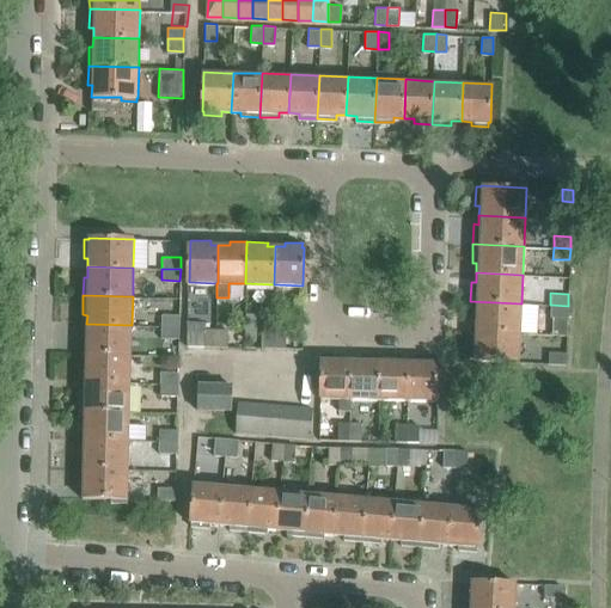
[(519,332),(521,304),(470,301),(469,320),(474,320),(474,330),(519,332)]
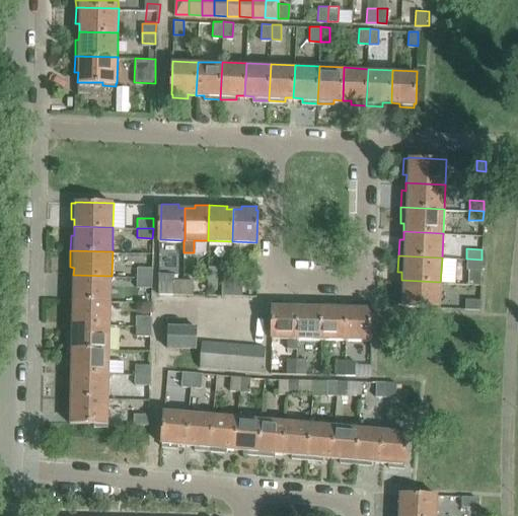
[(225,258),(225,273),(245,273),(245,259),(225,258)]
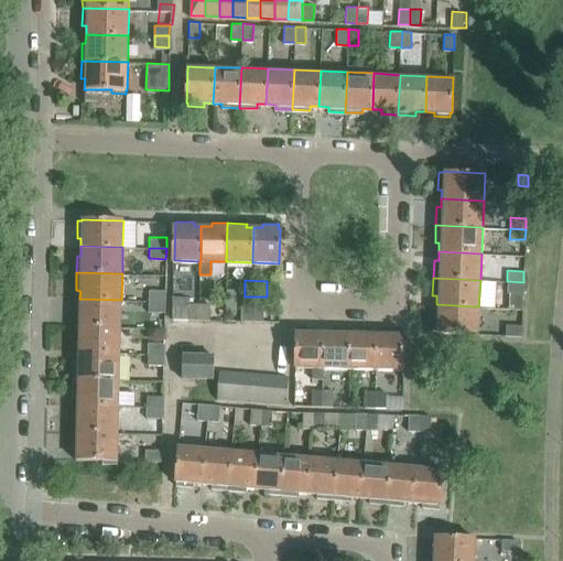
[(522,292),(523,282),(508,281),(507,291),(522,292)]
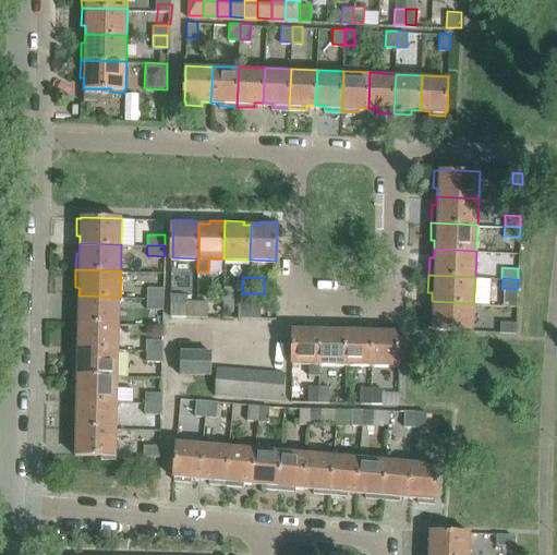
[(162,287),(147,286),(146,297),(162,298),(162,287)]
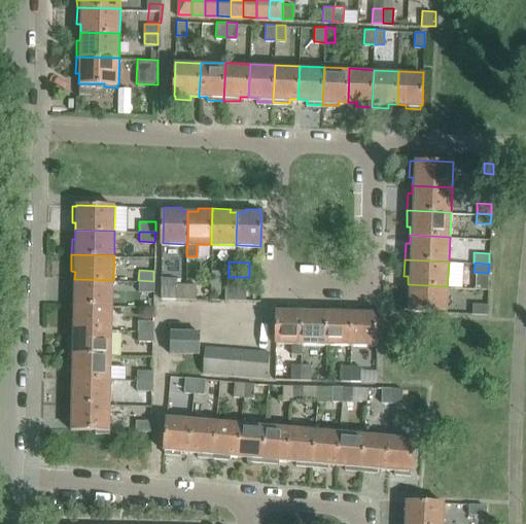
[(185,299),(185,283),(175,283),(175,277),(161,276),(160,298),(185,299)]
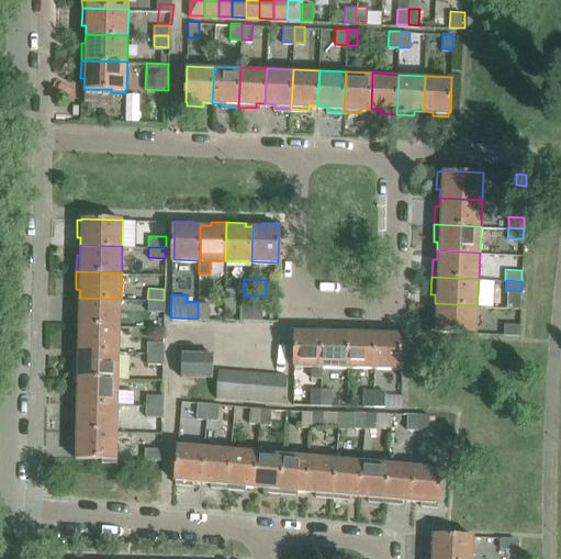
[(121,325),(121,299),(79,298),(79,308),(75,308),(75,324),(121,325)]
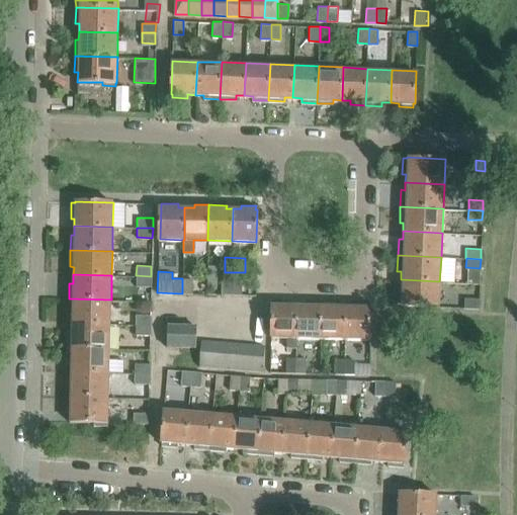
[(151,285),(151,276),(136,275),(136,285),(151,285)]
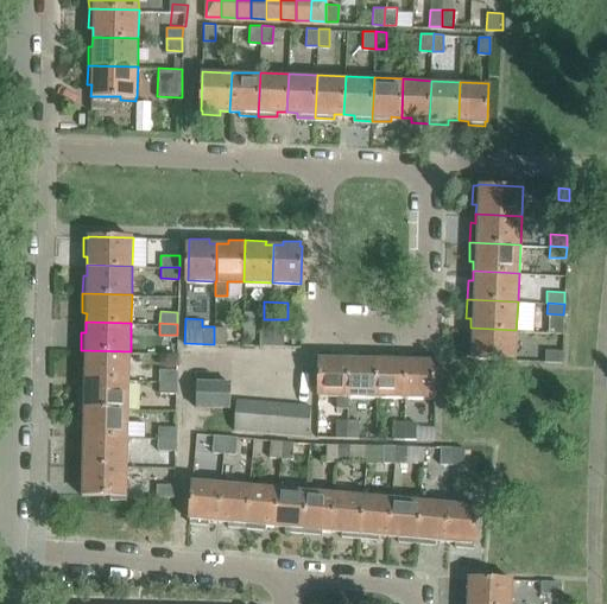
[(226,326),(214,326),(214,344),(226,344),(226,326)]
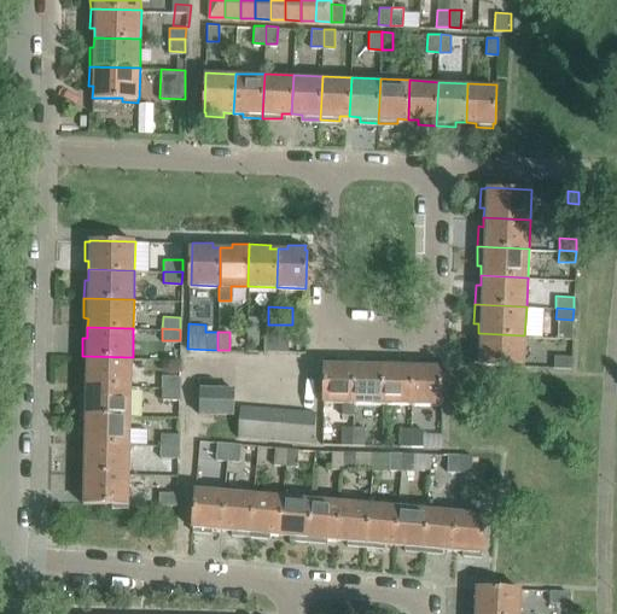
[(275,351),(275,333),(265,332),(263,350),(275,351)]
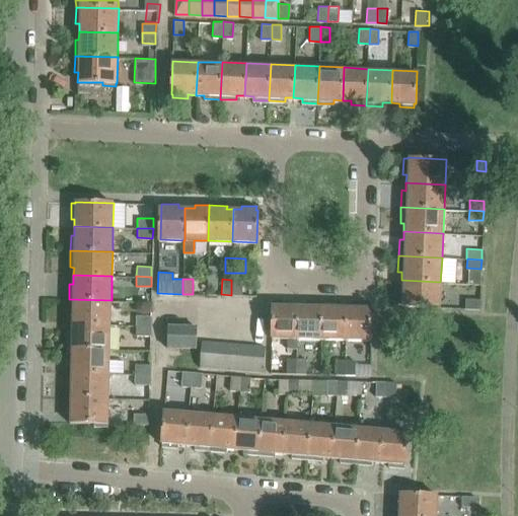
[(241,280),(231,280),(231,295),(241,295),(241,280)]
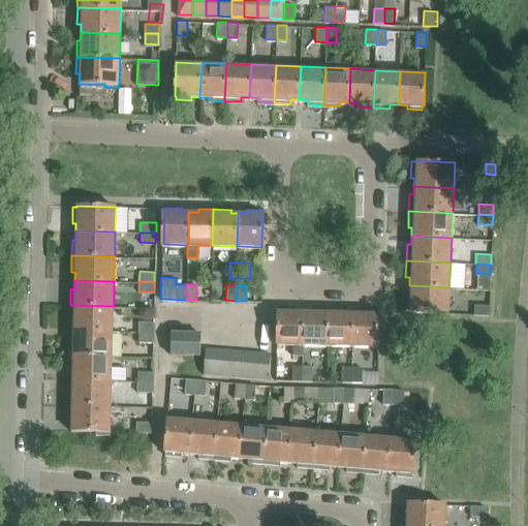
[(447,312),(448,287),(409,285),(408,294),(405,294),(404,309),(408,309),(408,311),(447,312)]
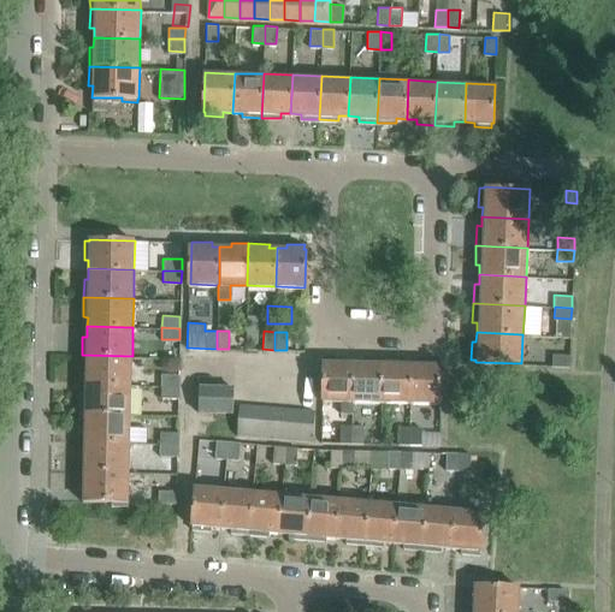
[(569,367),(571,354),(553,354),(551,366),(569,367)]
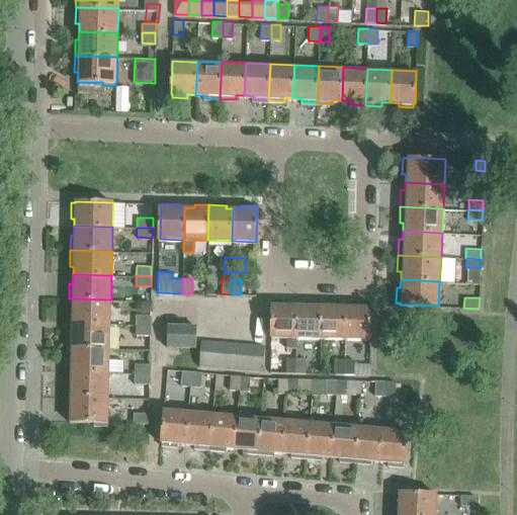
[(110,325),(111,299),(69,298),(69,316),(72,316),(72,324),(110,325)]
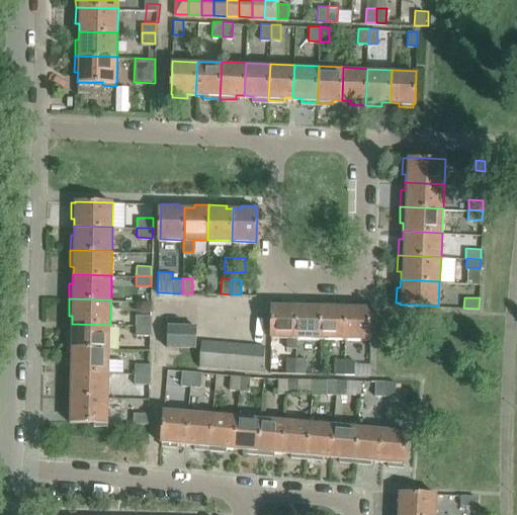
[(296,339),(296,307),(288,307),(288,303),(272,302),(271,338),(286,339),(285,347),(295,347),(296,339)]
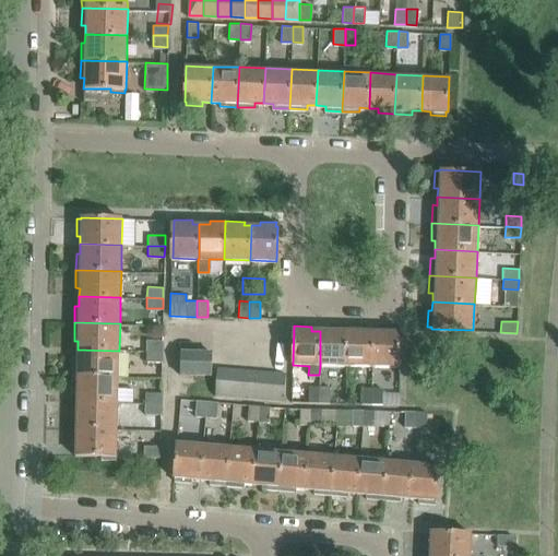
[(345,366),(346,328),(329,327),(329,331),(320,331),(320,366),(345,366)]
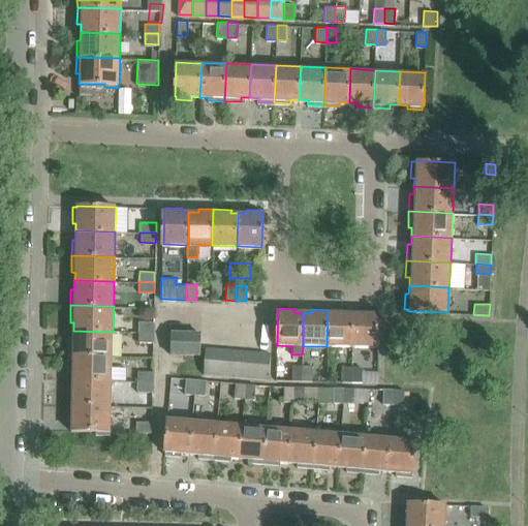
[(351,346),(352,314),(344,314),(344,310),(328,310),(327,346),(351,346)]
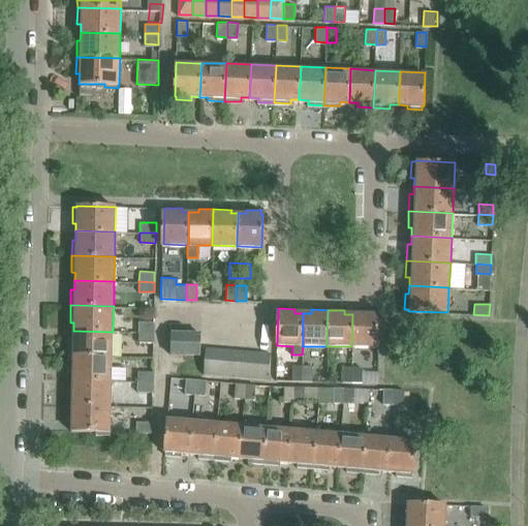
[(376,314),(376,310),(362,310),(362,314),(352,314),(351,346),(377,346),(378,314),(376,314)]
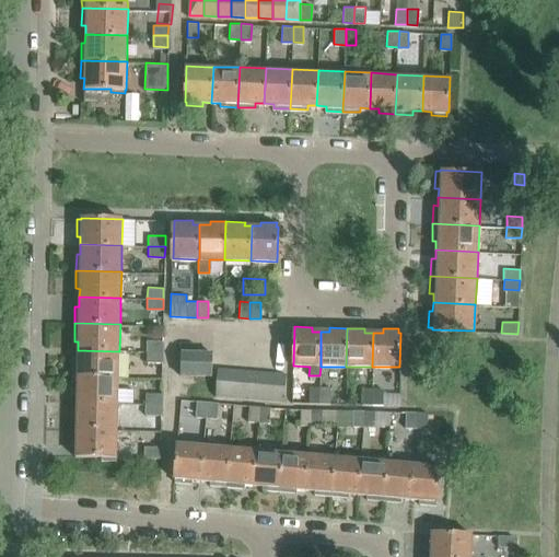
[(146,340),(146,350),(162,351),(163,340),(146,340)]
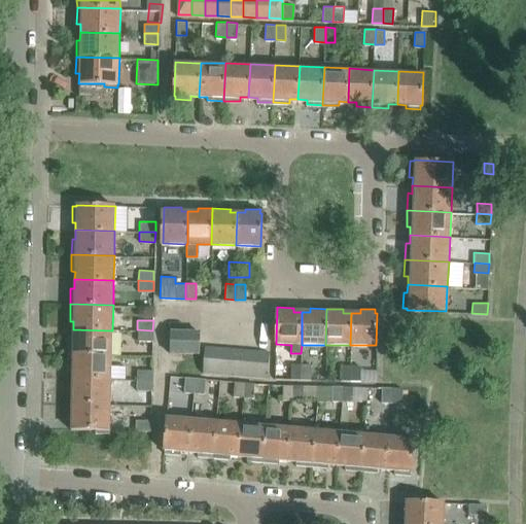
[(111,355),(112,330),(73,329),(73,339),(70,338),(69,354),(111,355)]
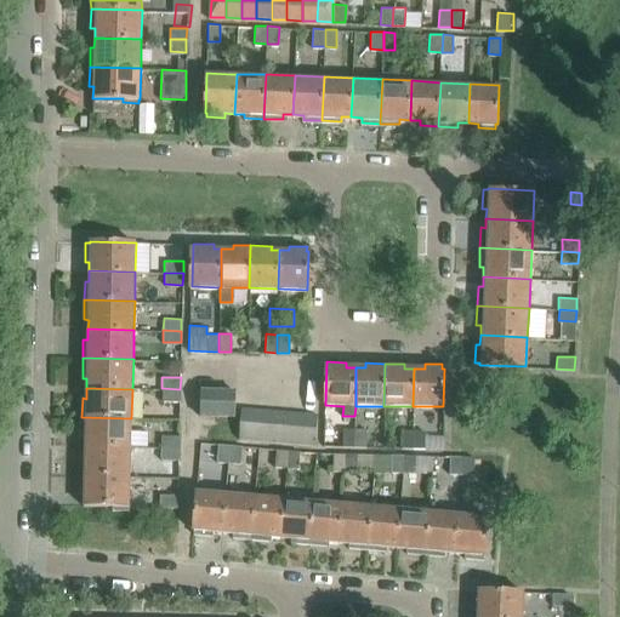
[(180,400),(180,389),(161,388),(161,400),(180,400)]
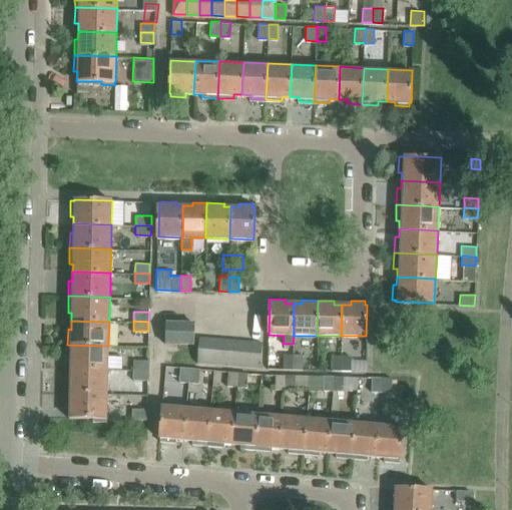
[(195,343),(196,323),(167,322),(166,342),(195,343)]
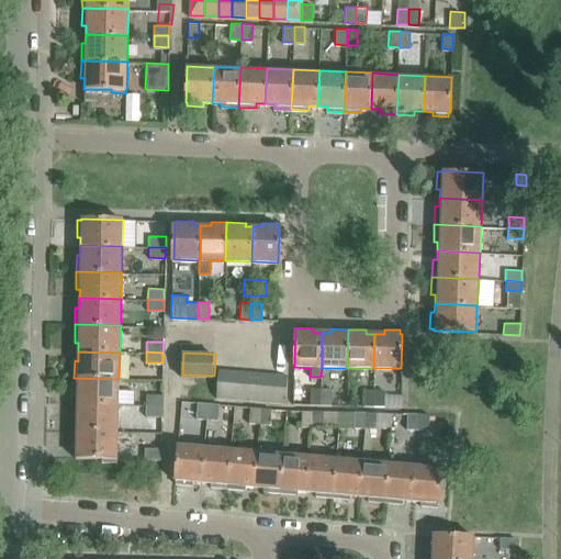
[(232,398),(233,370),(220,369),(217,397),(232,398)]
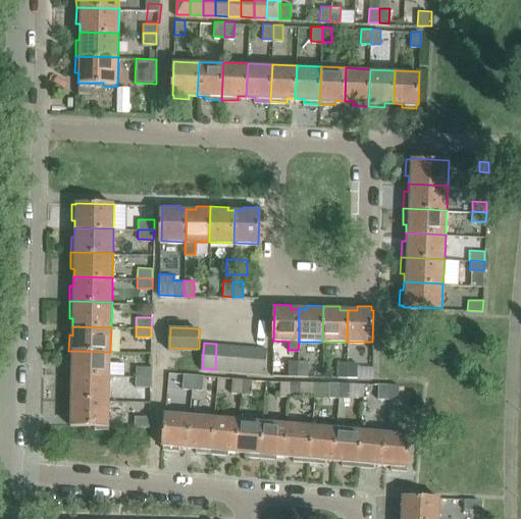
[(227,370),(229,345),(216,344),(215,369),(227,370)]
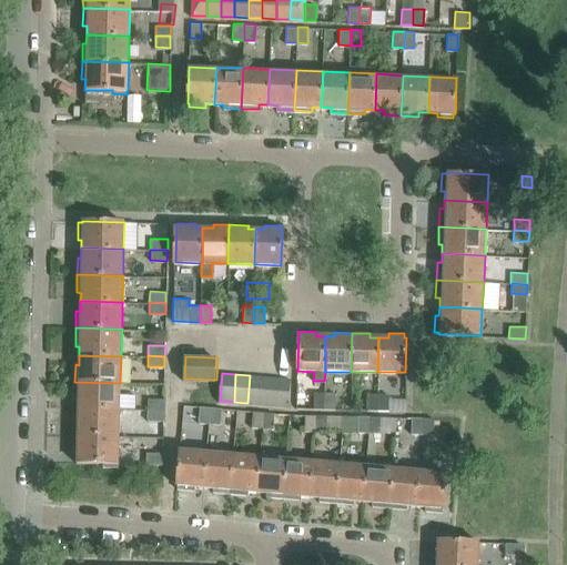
[(261,404),(263,376),(250,375),(247,403),(261,404)]
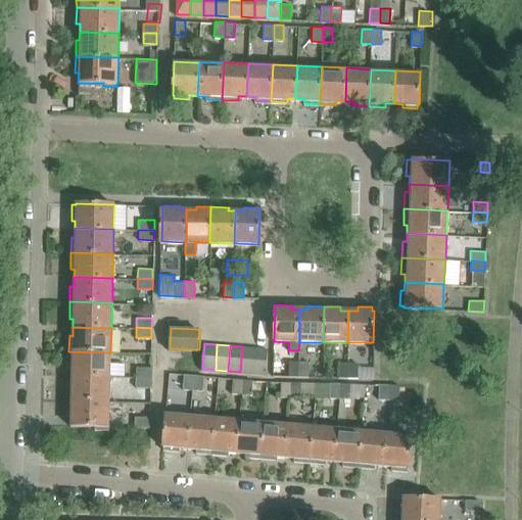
[(253,373),(254,347),(242,346),(240,372),(253,373)]
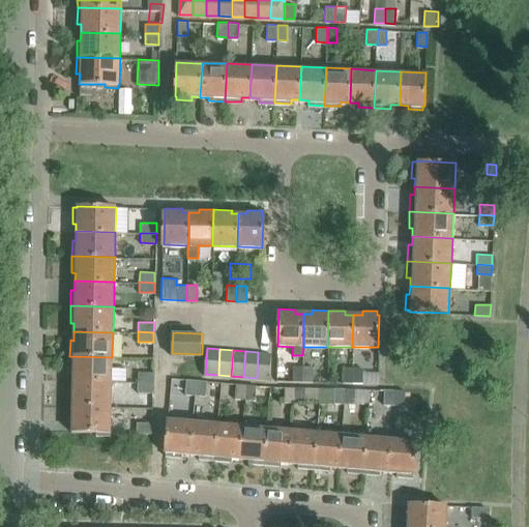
[(269,379),(271,354),(258,352),(257,378),(269,379)]
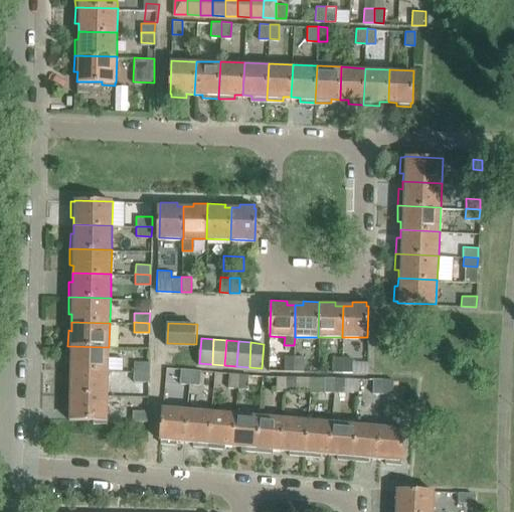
[(67,346),(67,362),(70,362),(70,370),(109,371),(109,368),(121,368),(121,358),(109,357),(109,347),(67,346)]
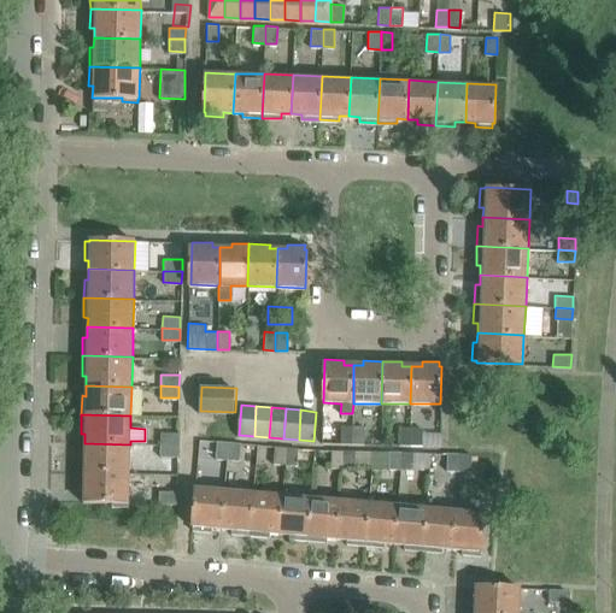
[(352,442),(352,425),(340,425),(340,442),(352,442)]
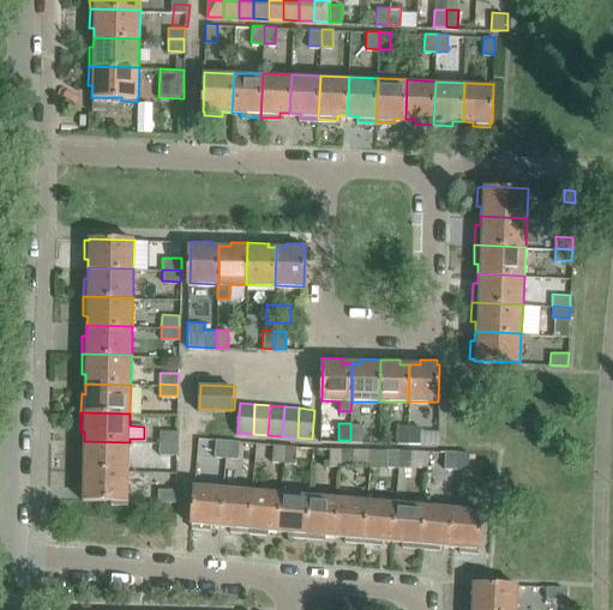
[(362,423),(350,423),(350,440),(361,441),(362,423)]
